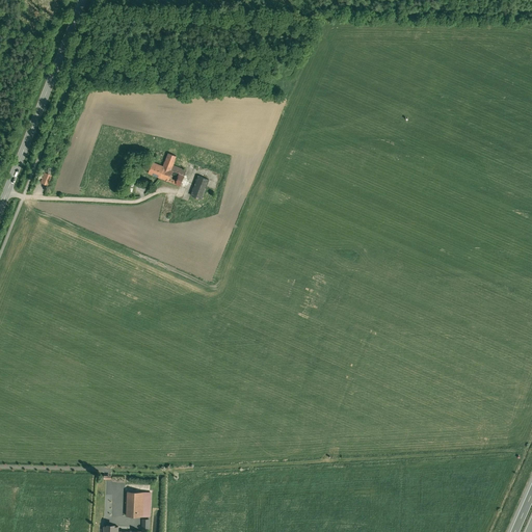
[(177,156),(169,153),(163,166),(160,178),(180,186),(186,170),(173,165),(177,156)]
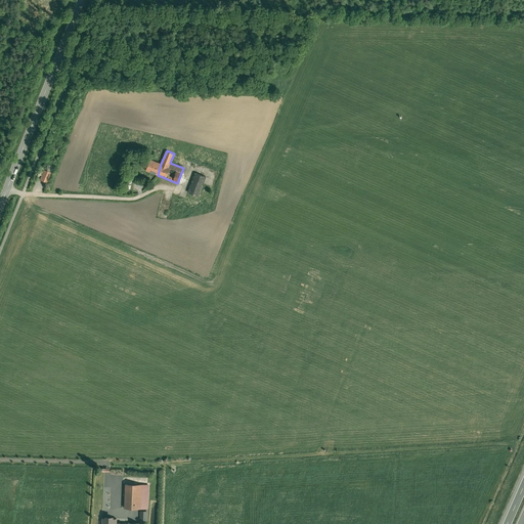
[(161,164),(150,160),(146,170),(158,175),(161,164)]
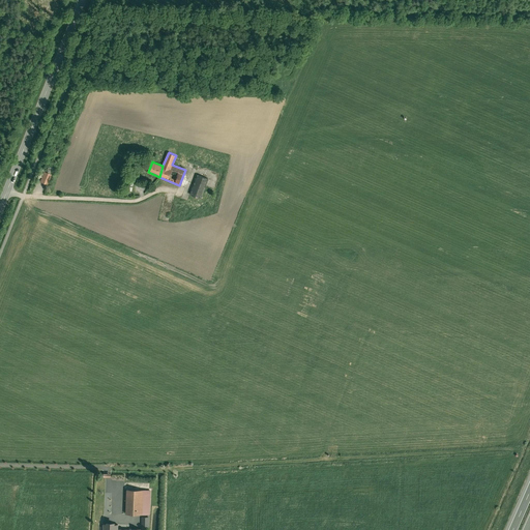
[(51,175),(43,173),(39,182),(46,185),(48,185),(51,175)]
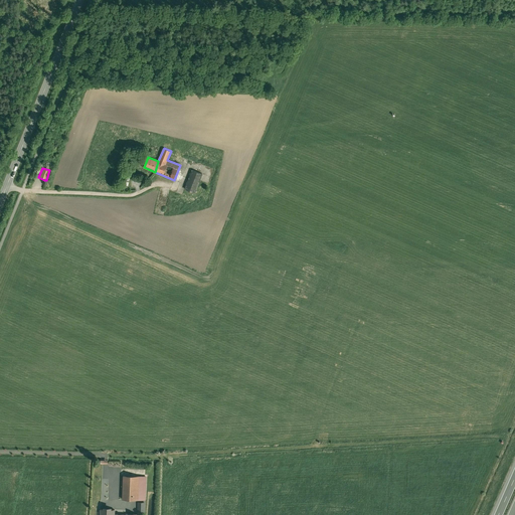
[(192,170),(185,189),(195,193),(202,174),(192,170)]
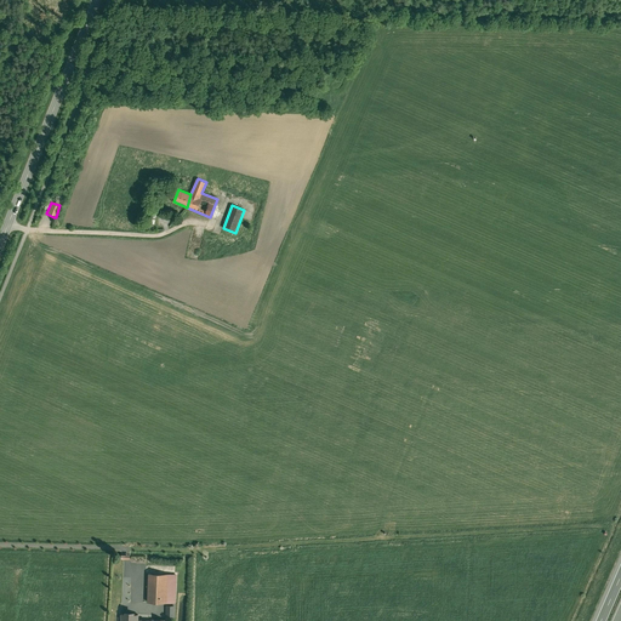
[(175,575),(149,574),(148,602),(166,603),(174,603),(175,575)]
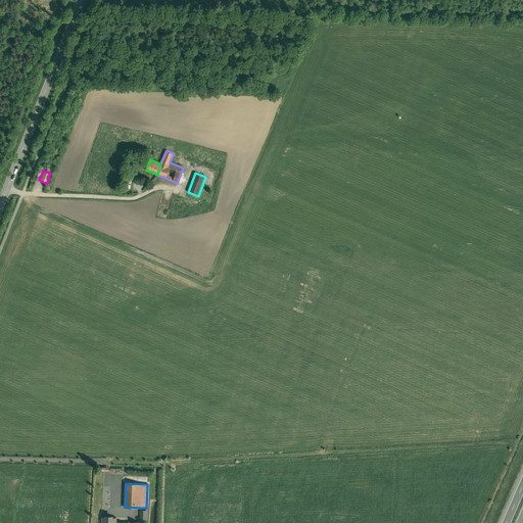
All buildings are outlined.
